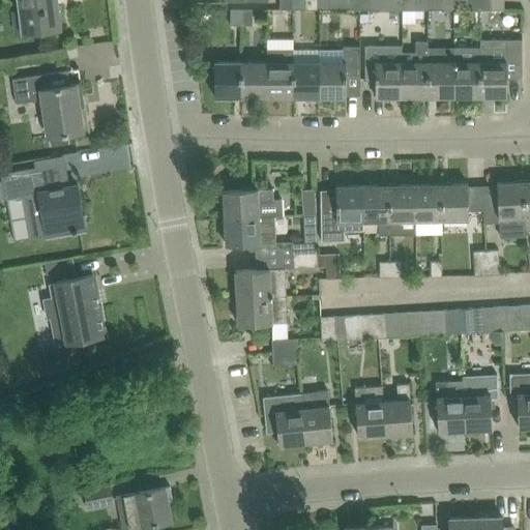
[(61,27),(57,0),(19,0),(23,31),(61,27)]
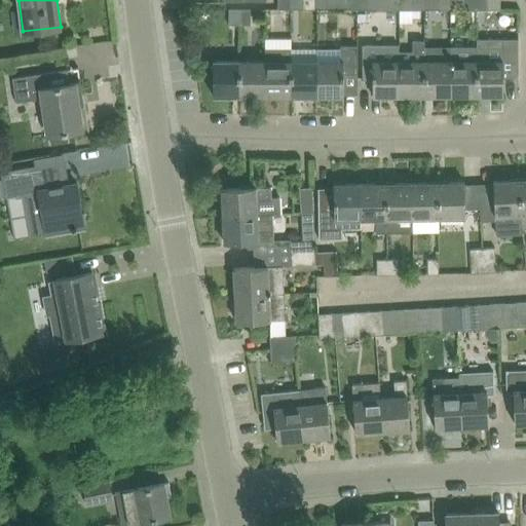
[(292,9),(291,0),(277,0),(277,9),(292,9)]
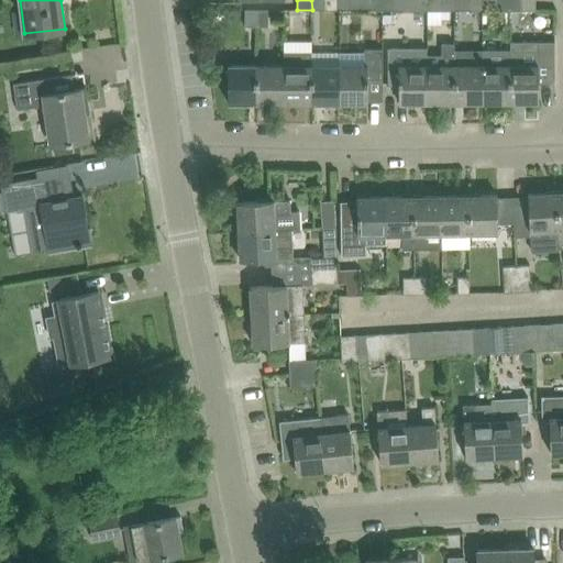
[(324,10),(323,0),(311,0),(312,10),(324,10)]
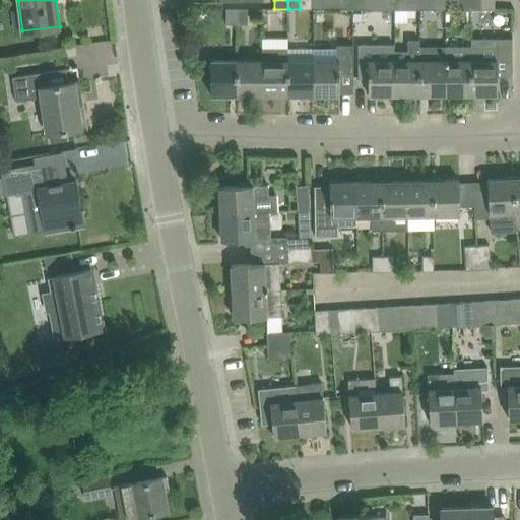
[(313,9),(312,0),(299,0),(300,9),(313,9)]
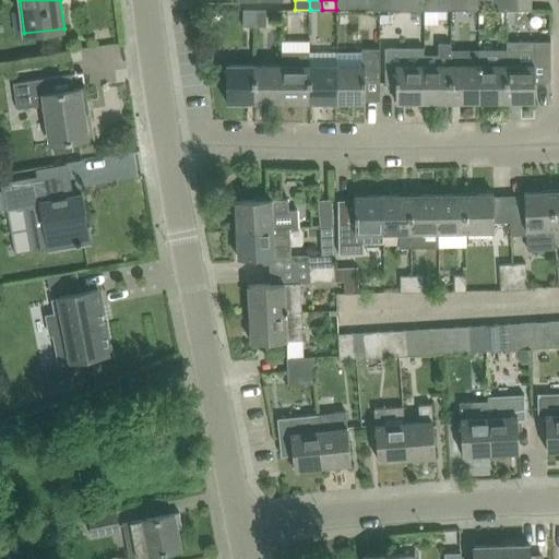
[(348,10),(347,0),(335,0),(336,10),(348,10)]
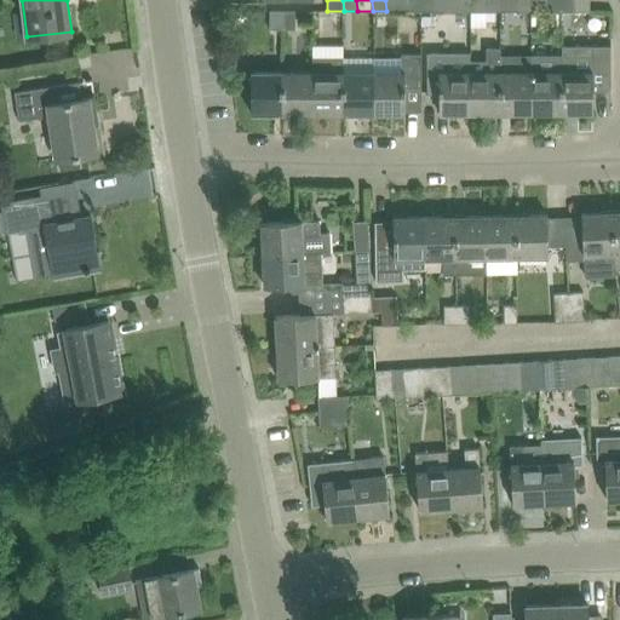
[(400,11),(400,0),(385,0),(386,11),(400,11)]
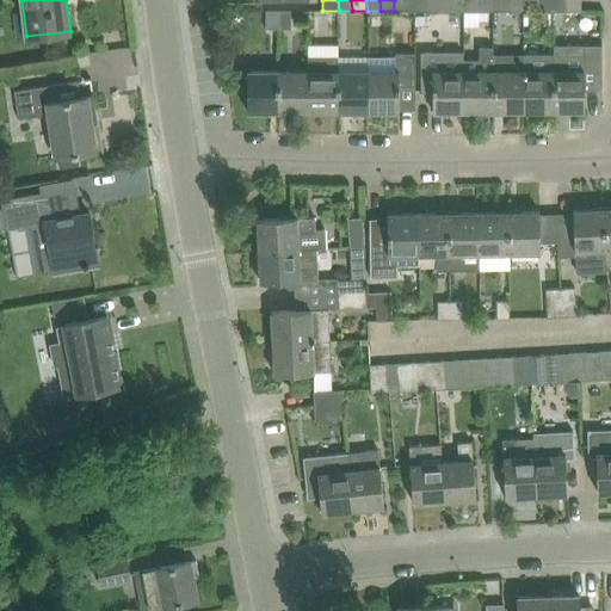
[(409,11),(408,0),(394,0),(394,11),(409,11)]
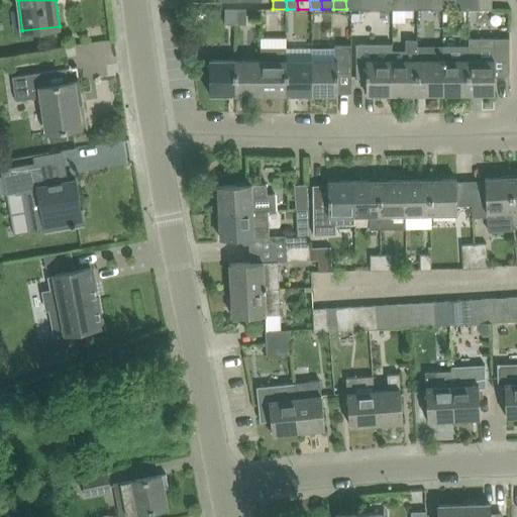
[(358,9),(358,0),(345,0),(346,9),(358,9)]
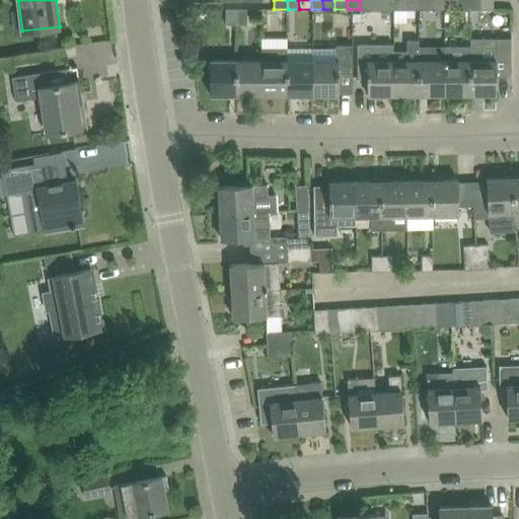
[(373,9),(372,0),(360,0),(360,9),(373,9)]
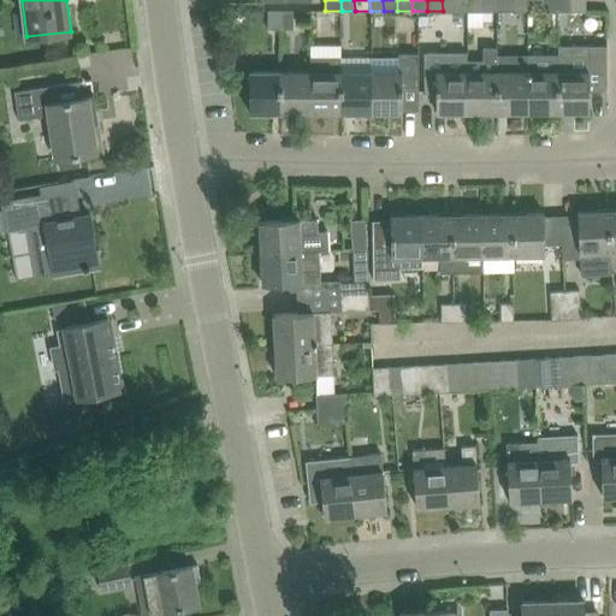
[(456,11),(456,0),(442,0),(443,11),(456,11)]
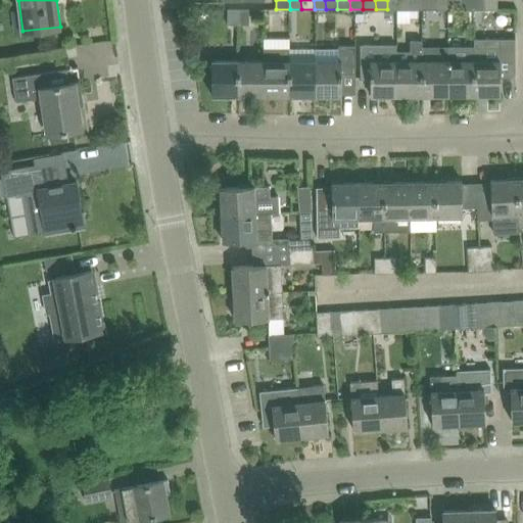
[(399,9),(399,0),(387,0),(387,9),(399,9)]
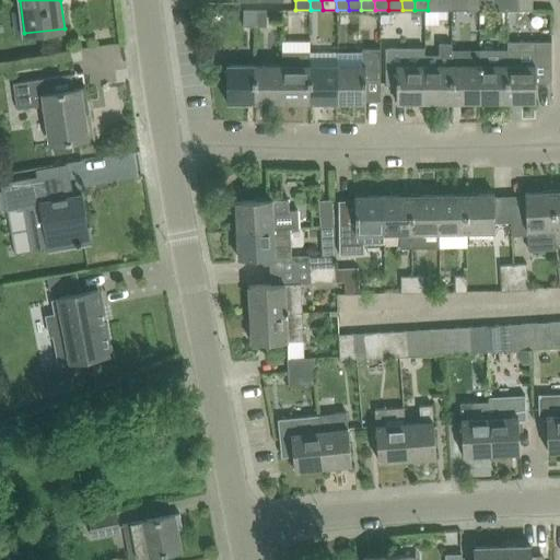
[(440,10),(440,0),(428,0),(428,10),(440,10)]
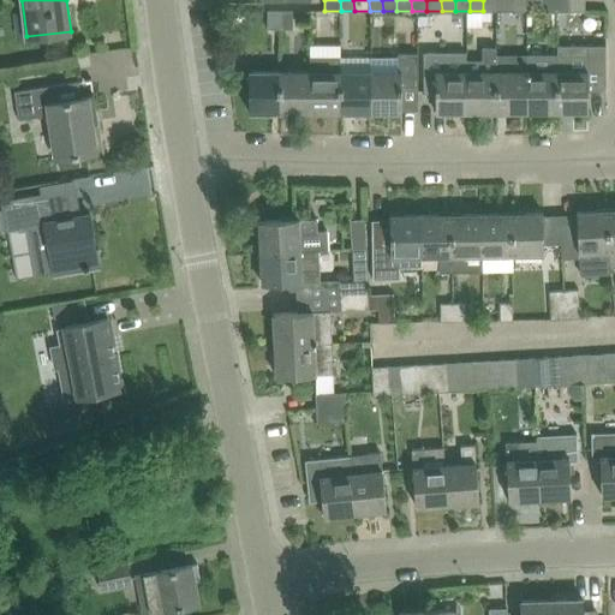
[(497,11),(497,0),(483,0),(483,11),(497,11)]
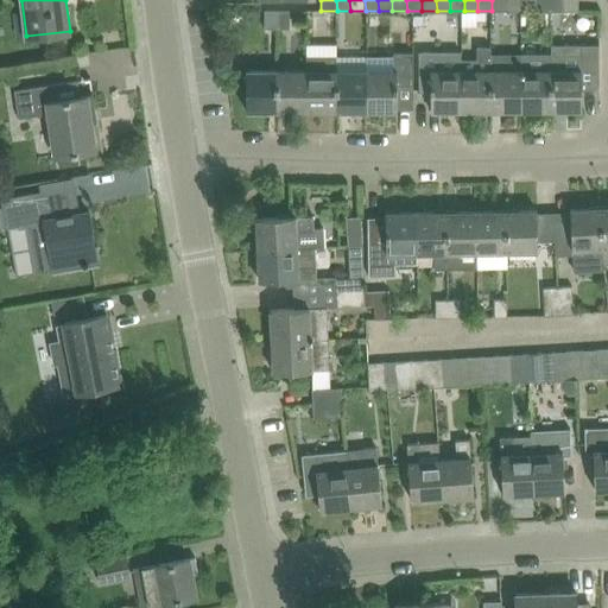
[(507,11),(506,0),(492,0),(492,11),(507,11)]
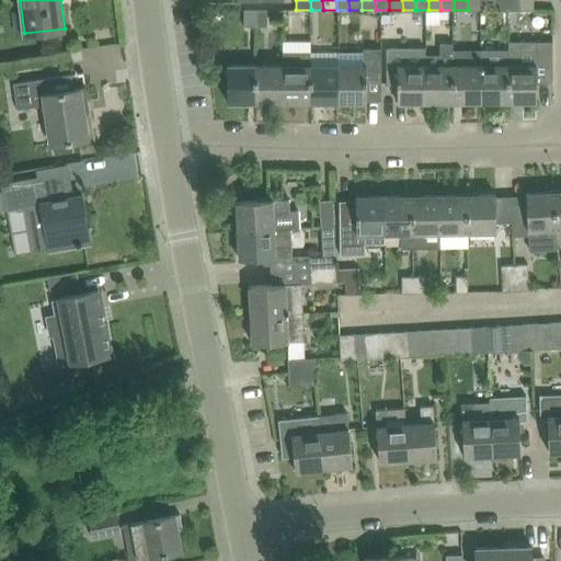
[(480,10),(480,0),(467,0),(468,10),(480,10)]
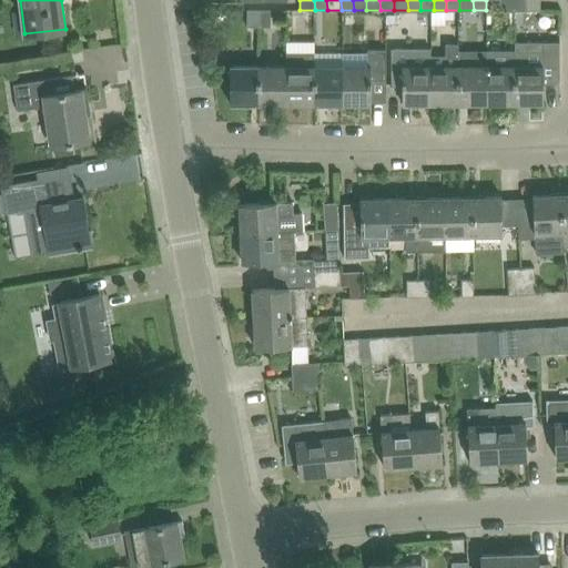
[(500,10),(499,0),(486,0),(486,10),(500,10)]
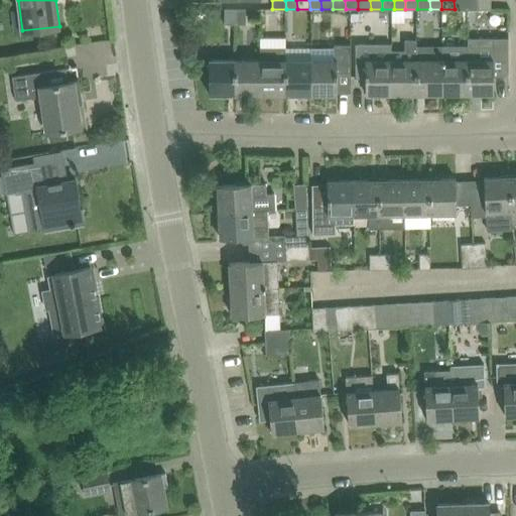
[(468,9),(468,0),(454,0),(455,9),(468,9)]
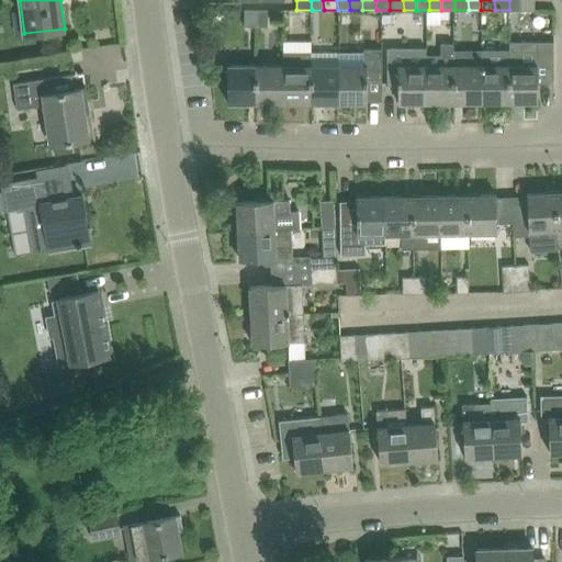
[(523,10),(521,0),(509,0),(509,10),(523,10)]
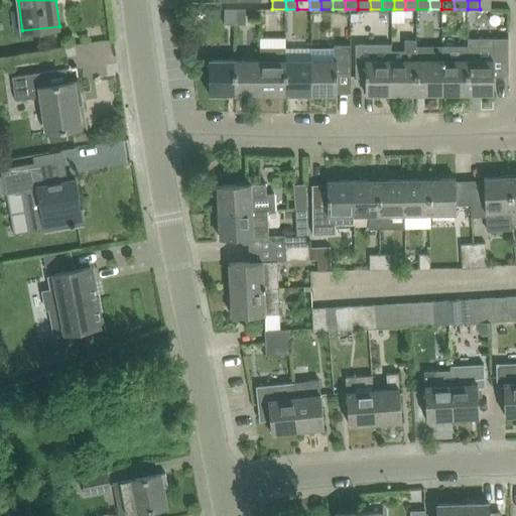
[(491,0),(479,0),(480,9),(492,9),(491,0)]
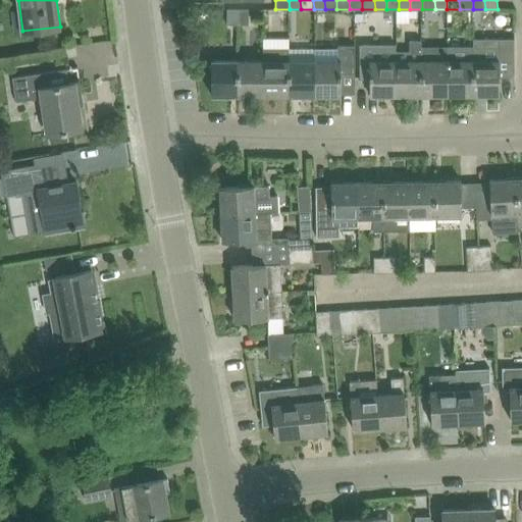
[(238,24),(238,9),(227,9),(227,24),(238,24)]
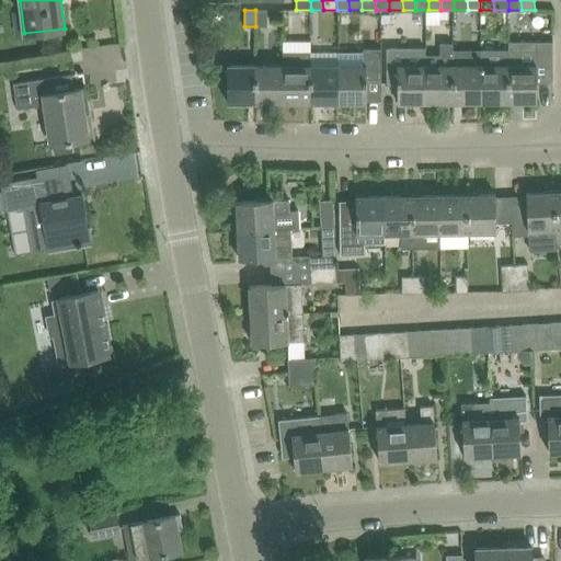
[(267,10),(255,10),(255,26),(267,26),(267,10)]
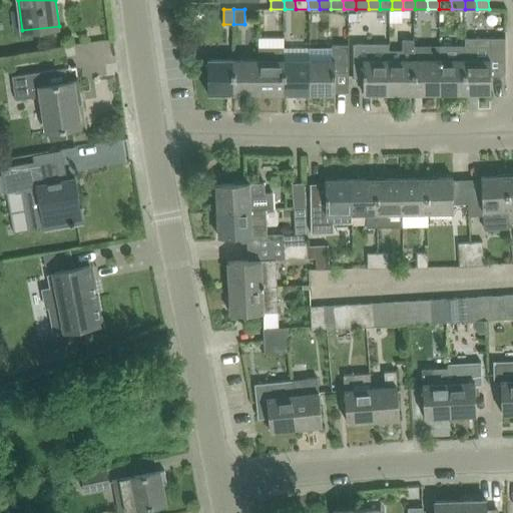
[(465,44),(464,92),(491,92),(491,75),(503,75),(503,61),(506,61),(506,37),(490,37),(490,44),(477,44),(465,44)]
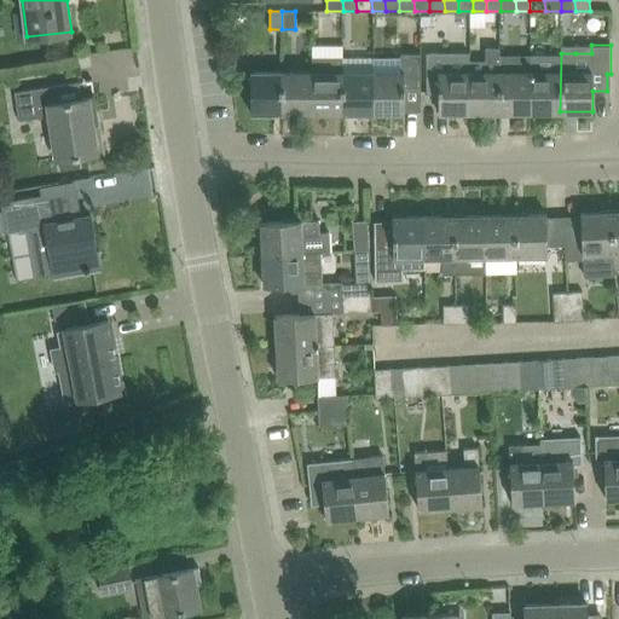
[(469,61),(469,111),(501,111),(499,70),(501,70),(501,47),(486,47),(486,61),(469,61)]
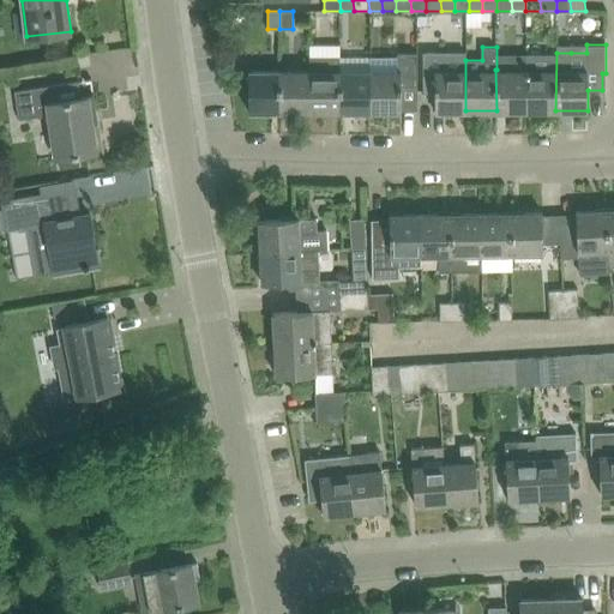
[(417,94),(417,53),(398,53),(398,71),(371,71),(371,112),(402,112),(402,86),(416,86),(416,94),(417,94)]
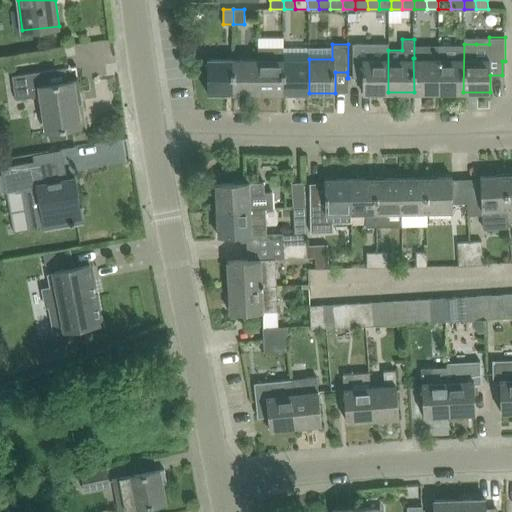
[(463,92),(463,44),(440,44),(440,59),(438,59),(438,92),(463,92)]
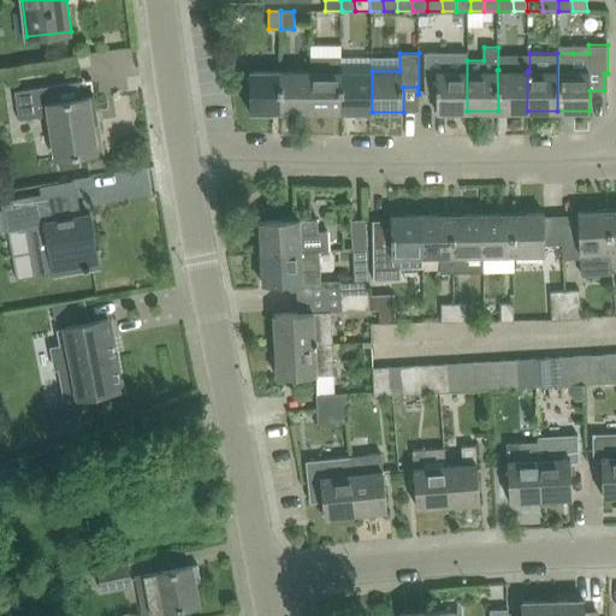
[(425,54),(425,94),(436,94),(436,111),(467,111),(467,60),(467,54),(425,54)]
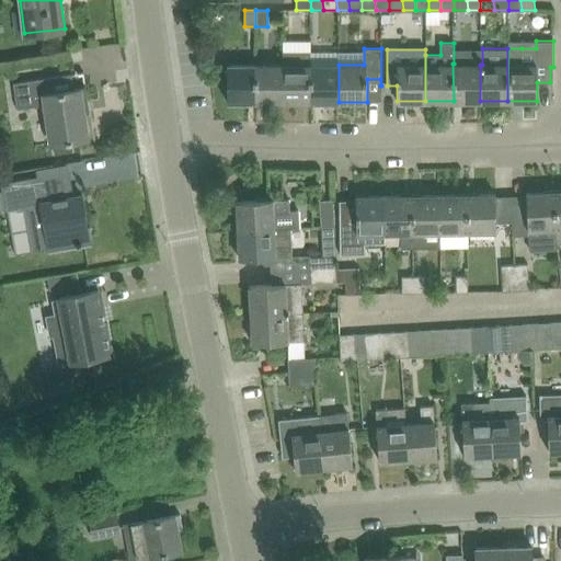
[(311,102),(311,65),(310,65),(310,52),(283,52),(283,65),(284,65),(284,102),(311,102)]
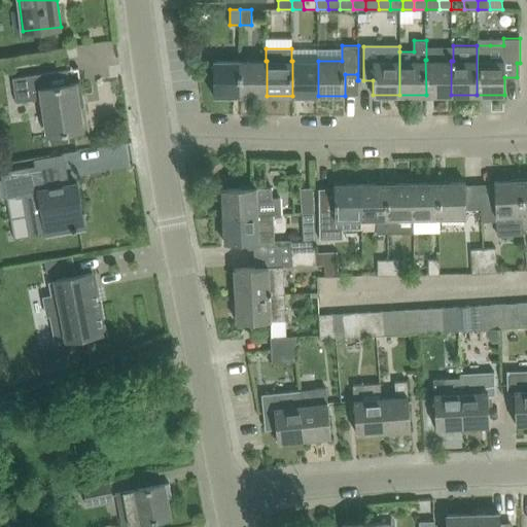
[(451,95),(451,61),(426,61),(426,60),(425,60),(426,95),(451,95)]
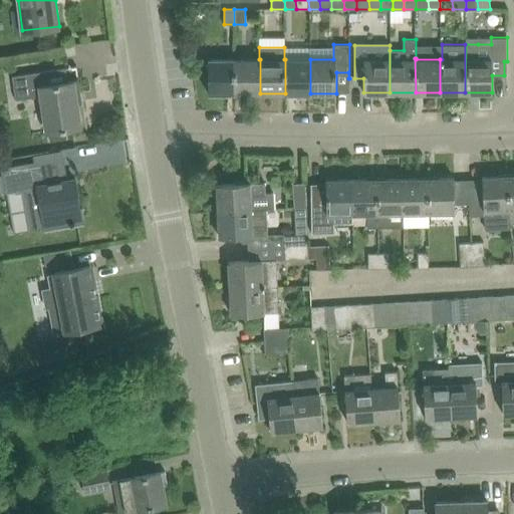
[(234,93),(234,59),(208,59),(208,93),(234,93)]
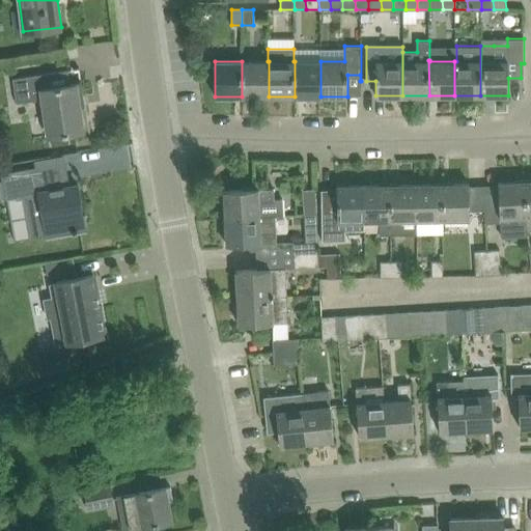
[(269,61),(268,61),(242,61),(242,96),(269,96),(269,61)]
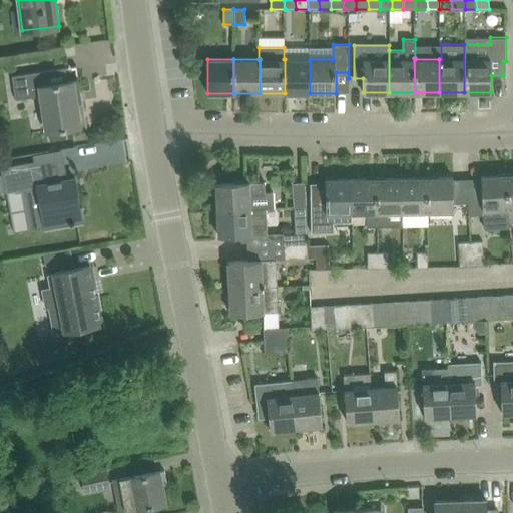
[(310,93),(310,59),(285,59),(285,93),(310,93)]
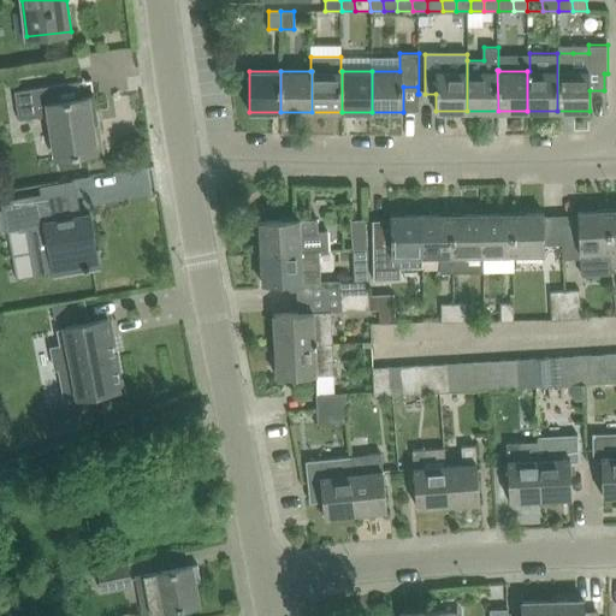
[(99,123),(94,94),(82,96),(80,80),(15,89),(18,119),(49,114),(55,158),(61,157),(96,152),(93,124),(99,123)]
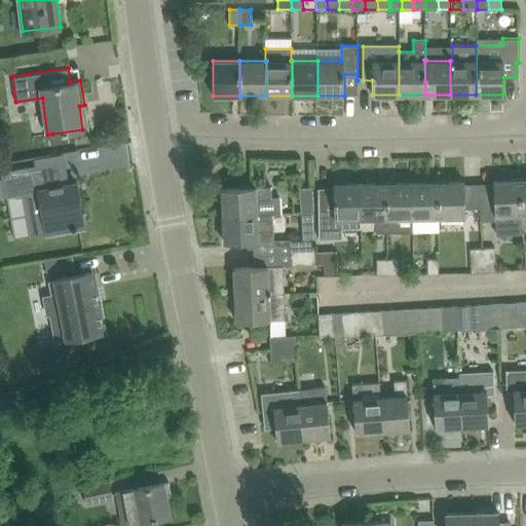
[(32,234),(0,239),(0,256),(2,265),(65,254),(61,231),(84,227),(76,183),(43,188),(39,164),(1,172),(5,196),(25,193),(32,234)]
